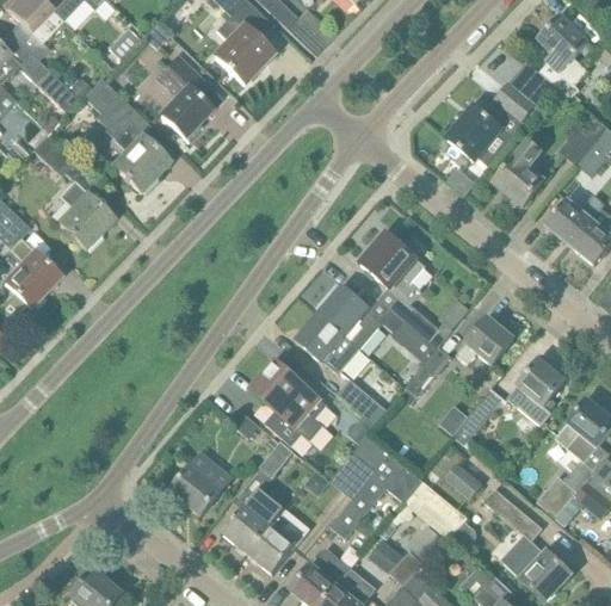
[(60,17),(42,0),(10,0),(5,6),(8,10),(19,20),(8,31),(35,56),(45,45),(39,38),(60,17)]
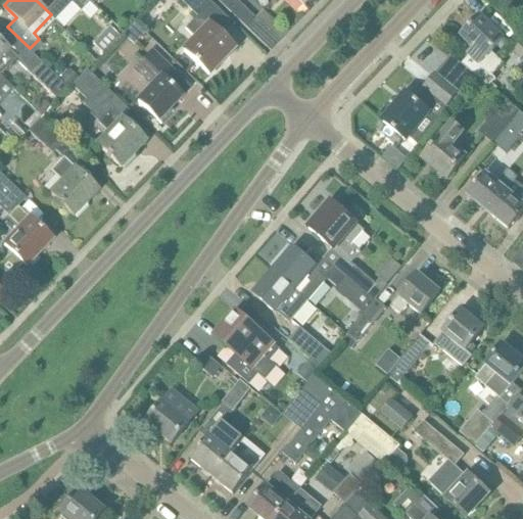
[(36,0),(51,14),(63,26),(81,8),(78,5),(82,0),(36,0)]
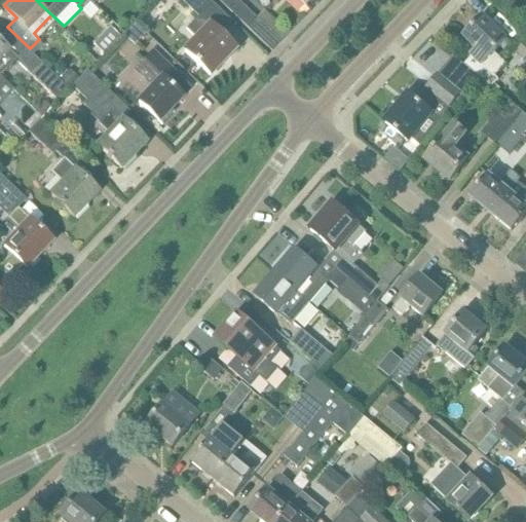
[(196,35),(184,47),(195,59),(194,60),(197,63),(198,62),(209,72),(234,46),(218,30),(231,16),(214,0),(210,0),(198,12),(186,25),(196,35)]
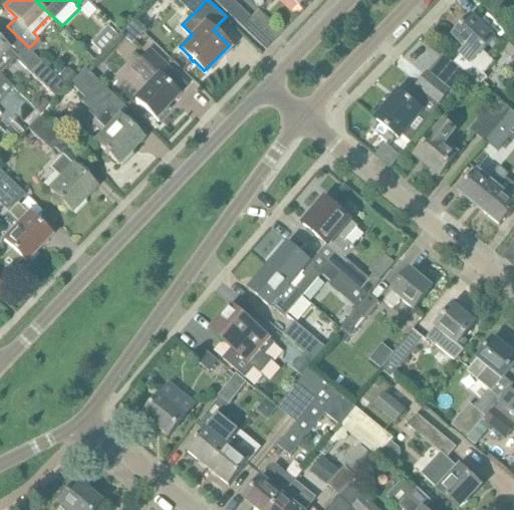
[(229,12),(242,24),(250,15),(238,3),(229,12)]
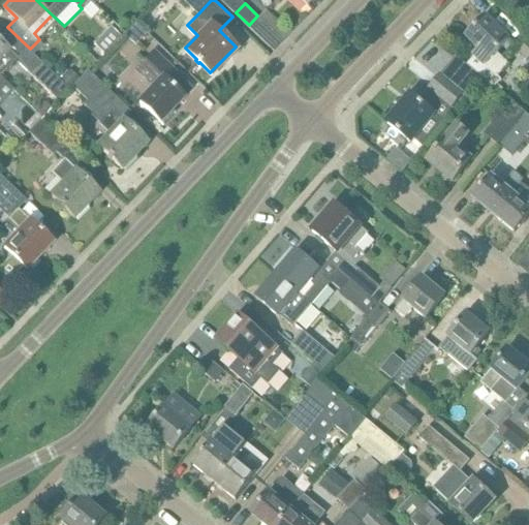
[(508,37),(485,14),(483,17),(480,16),(474,22),(475,24),(466,33),(479,47),(474,52),(475,53),(467,61),(481,73),(494,84),(501,76),(497,72),(508,61),(497,50),(508,37)]
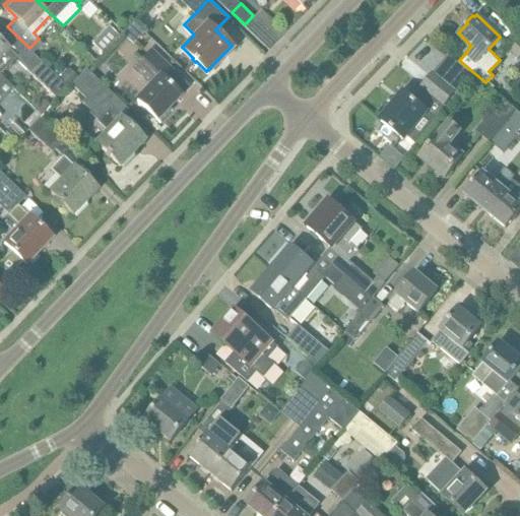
[(268,48),(277,39),(253,15),(245,24),(268,48)]
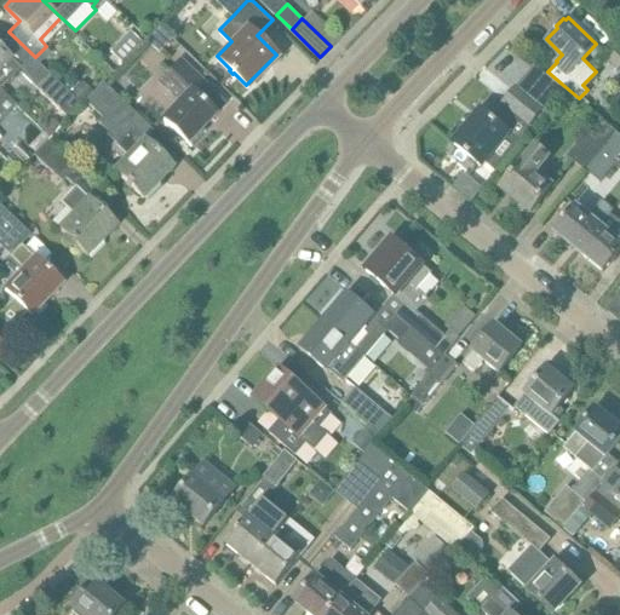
[(35,57),(9,32),(0,40),(0,82),(19,63),(40,82),(36,85),(68,115),(81,101),(35,57)]
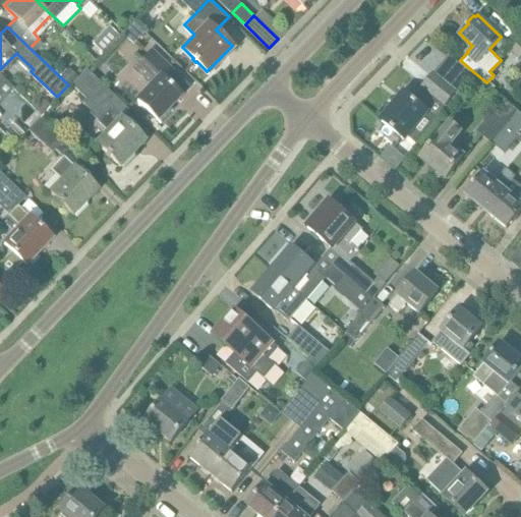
[(110,41),(101,32),(92,41),(102,50),(110,41)]
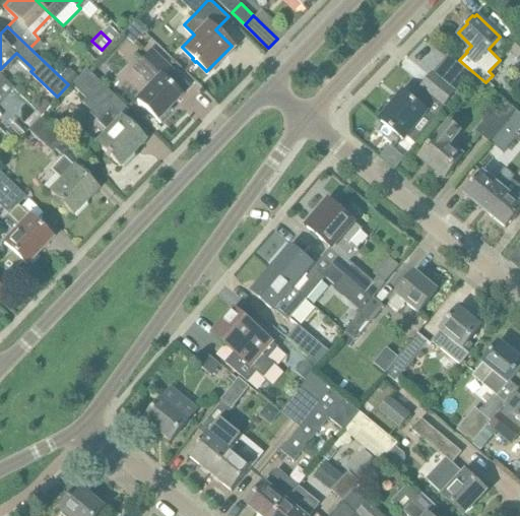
[(519,40),(511,49),(519,59),(519,40)]
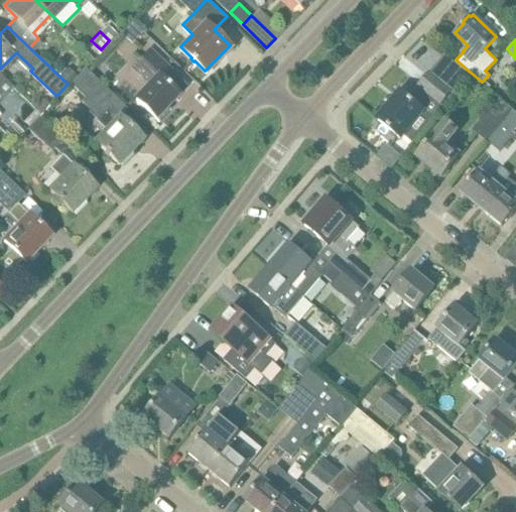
[(168,104),(178,93),(158,73),(167,64),(150,47),(133,66),(149,82),(135,97),(158,119),(170,107),(168,104)]
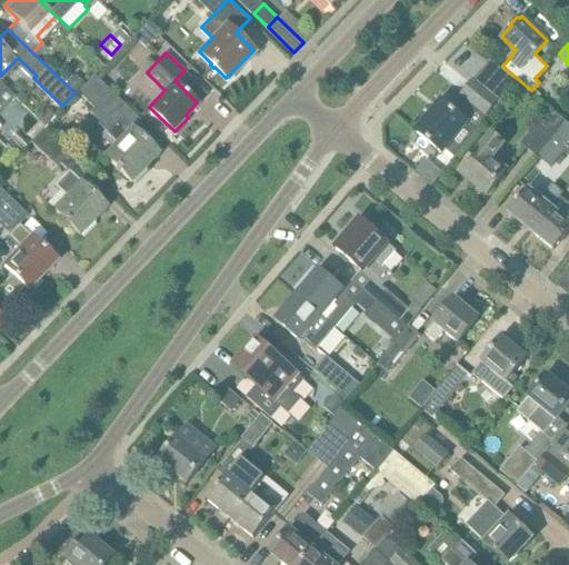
[(490,57),(473,78),(492,93),(497,97),(500,100),(517,79),(518,79),(502,66),(490,57)]
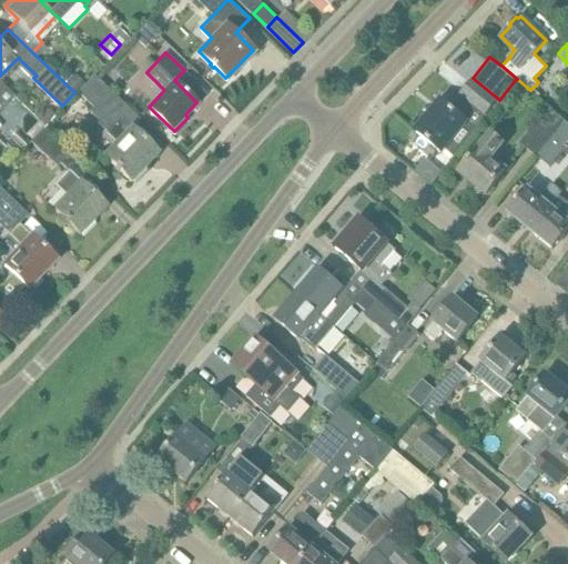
[(94,72),(79,89),(107,117),(122,101),(94,72)]
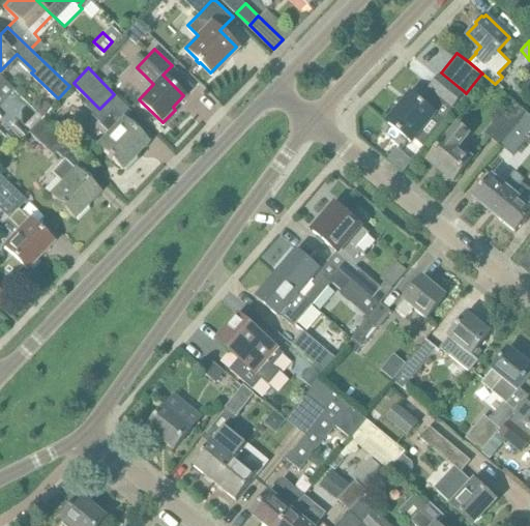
[(70,68),(62,78),(68,83),(77,75),(70,68)]
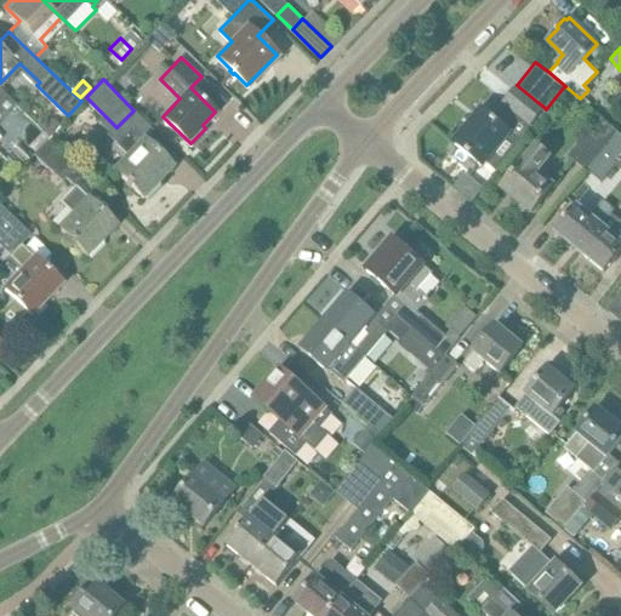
[(542,106),(537,102),(517,85),(503,101),(505,102),(493,117),(482,107),(455,141),(482,163),(484,160),(496,170),(534,125),(530,121),(542,106)]
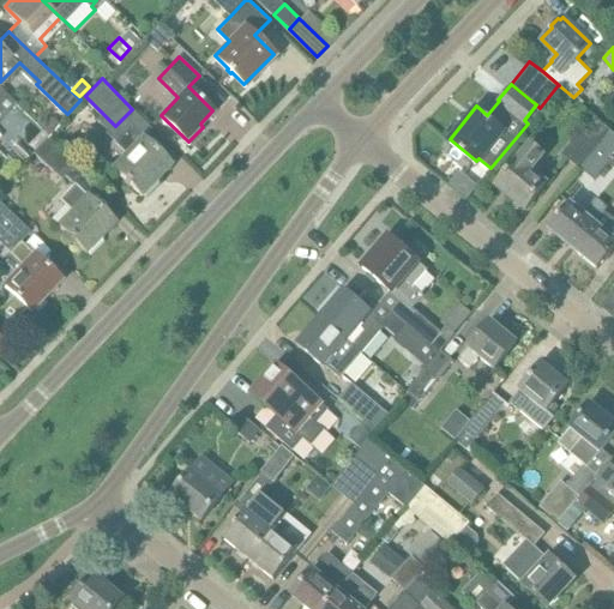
[(570,158),(579,166),(611,128),(594,114),(571,142),(579,148),(570,158)]
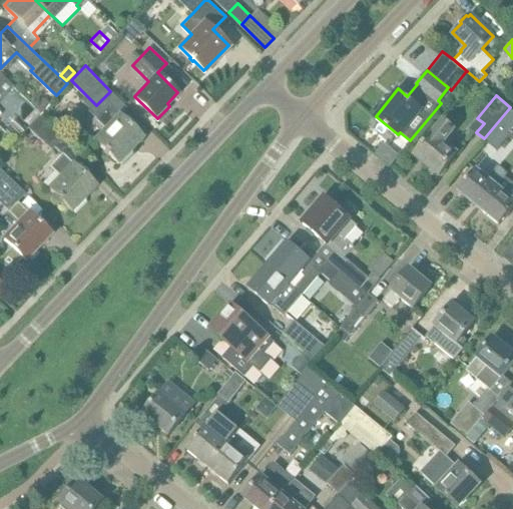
[(107,151),(118,161),(130,148),(141,136),(118,113),(117,114),(107,104),(96,116),(106,126),(94,138),(104,148),(103,149),(106,152),(107,151)]
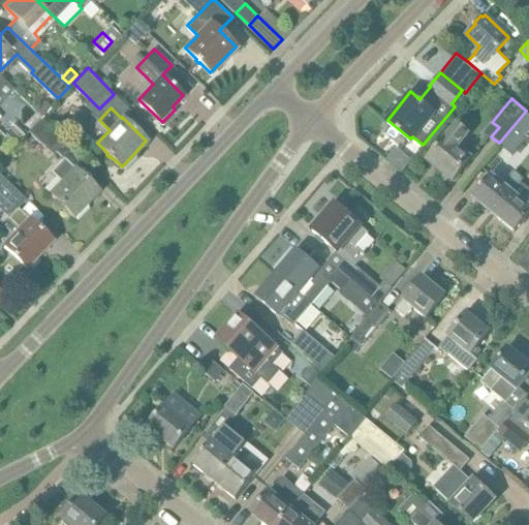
[(510,153),(528,130),(528,113),(526,111),(499,143),(510,153)]
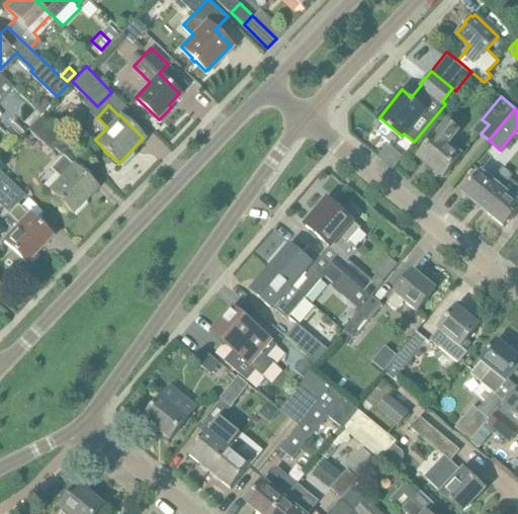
[(40,113),(28,125),(51,149),(63,137),(40,113)]
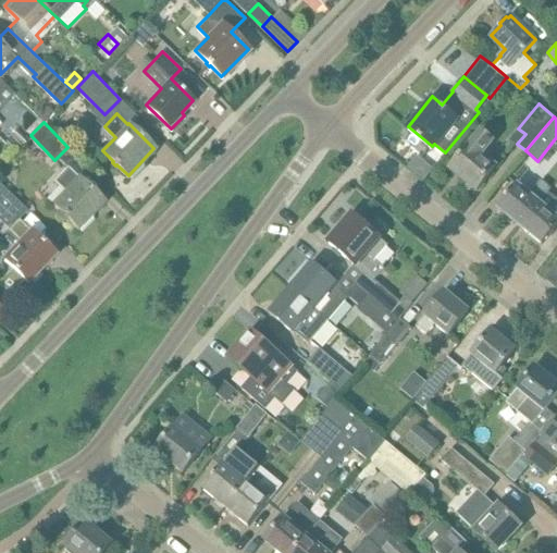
[(469,143),(449,167),(477,188),(496,164),(481,152),(493,138),(481,128),(469,143)]
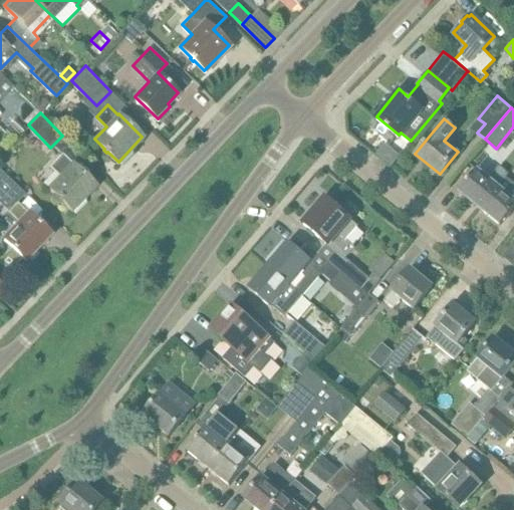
[(50,165),(60,175),(48,187),(58,197),(57,198),(60,201),(61,200),(71,210),(84,197),(84,196),(95,185),(72,162),(72,163),(62,153),(50,165)]
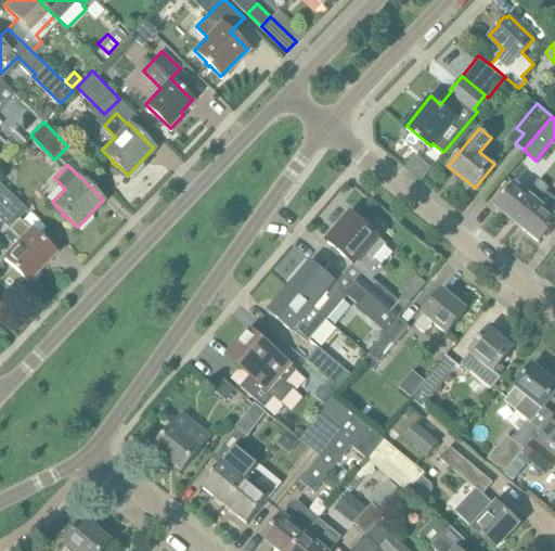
[(518,222),(545,189),(549,184),(539,177),(527,191),(515,181),(497,205),(518,222)]
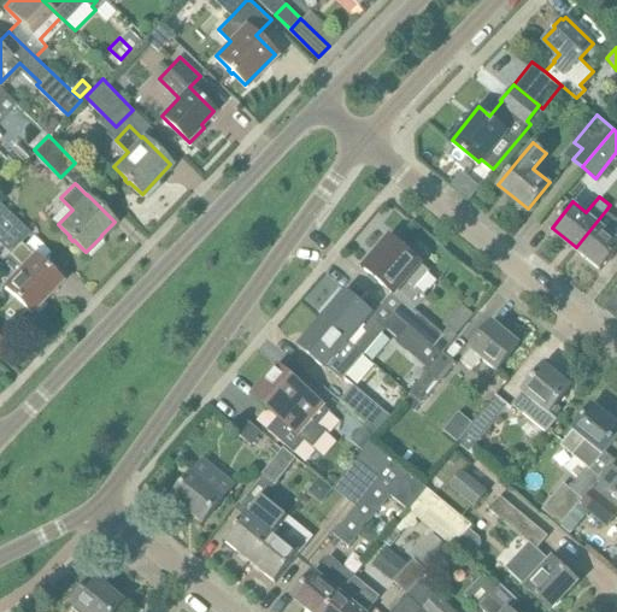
[(0,200),(0,242),(23,265),(4,286),(30,311),(60,280),(21,240),(30,230),(0,200)]
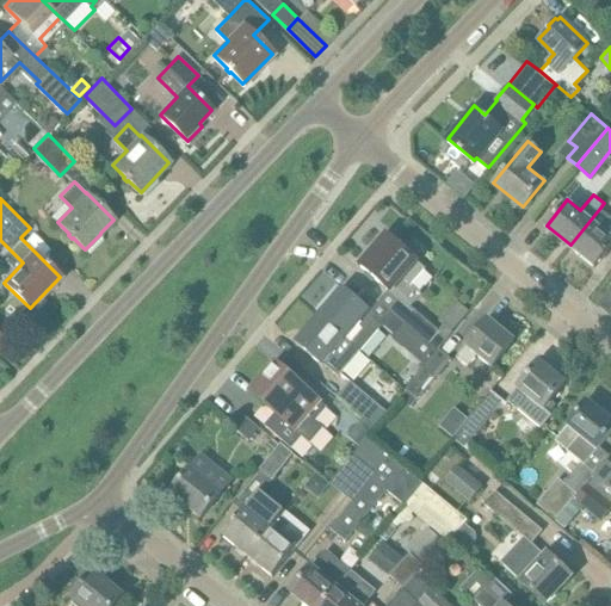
[(610,215),(600,208),(571,245),(594,265),(610,243),(610,215)]
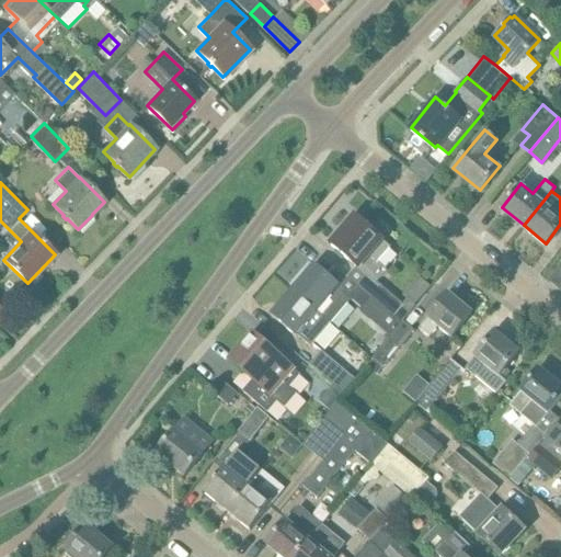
[(355,214),(331,242),(357,265),(358,264),(376,280),(387,268),(378,260),(391,246),(355,214)]
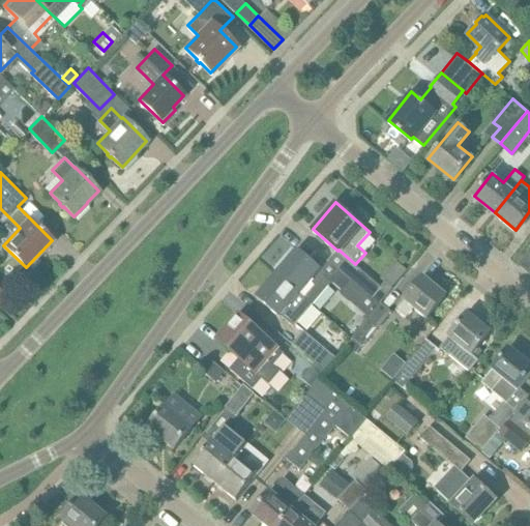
[(296,247),(276,271),(300,291),(310,280),(322,290),(331,280),(319,269),(320,267),(296,247)]
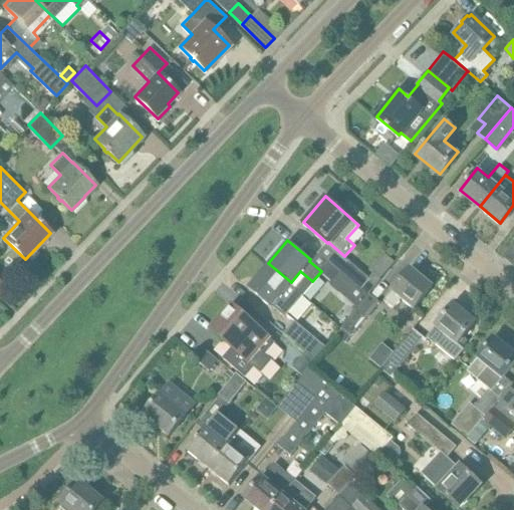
[(349,258),(340,269),(367,293),(380,277),(372,270),(368,275),(349,258)]
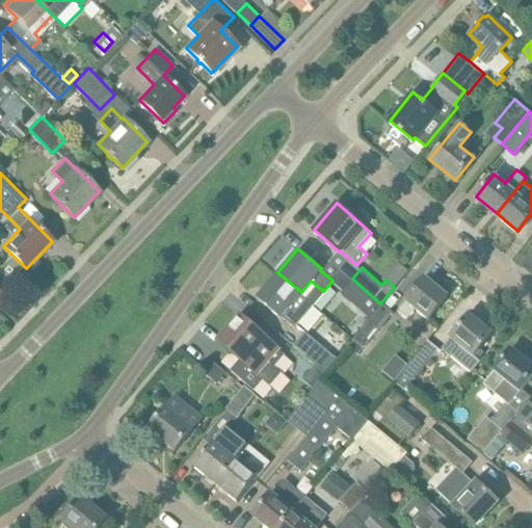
[(0,270),(0,286),(2,287),(8,280),(0,270)]
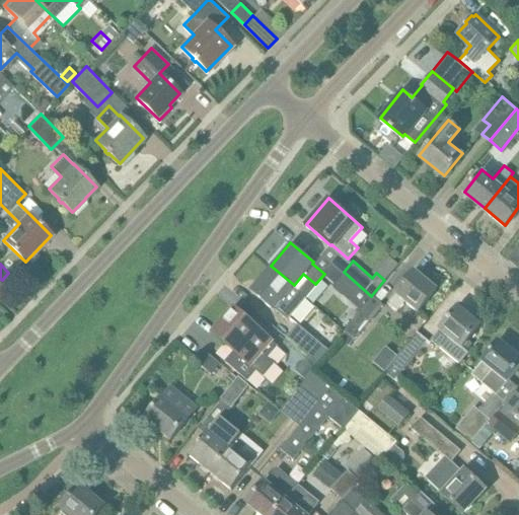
[(306,296),(294,285),(271,266),(250,289),(274,308),(275,307),(287,317),(306,296)]
